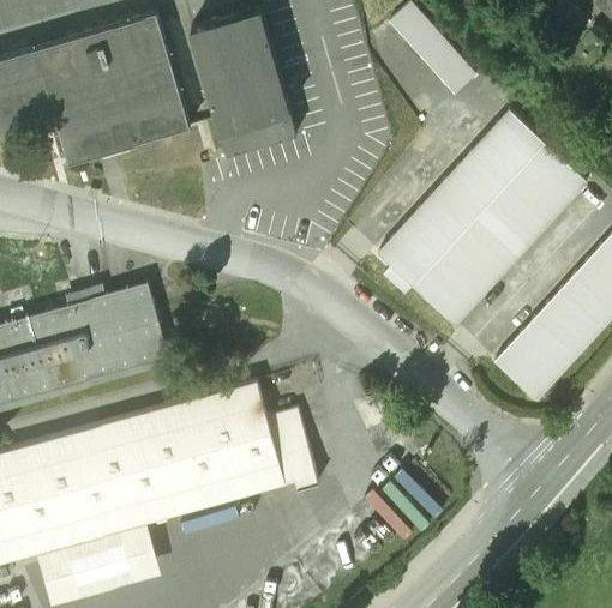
[(0,26),(94,0),(0,0),(0,26)]
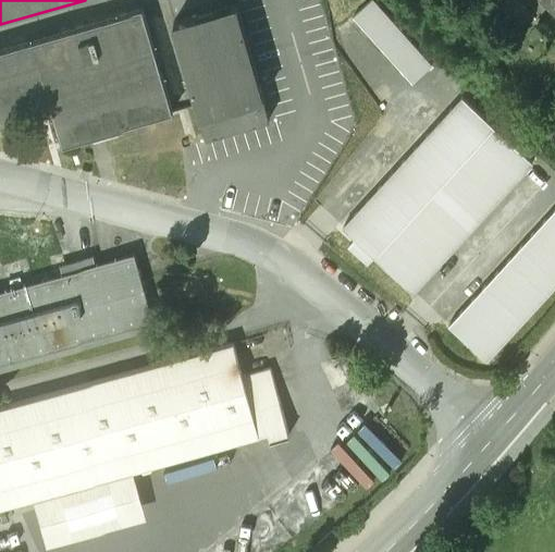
[(554,0),(545,0),(554,9),(554,0)]
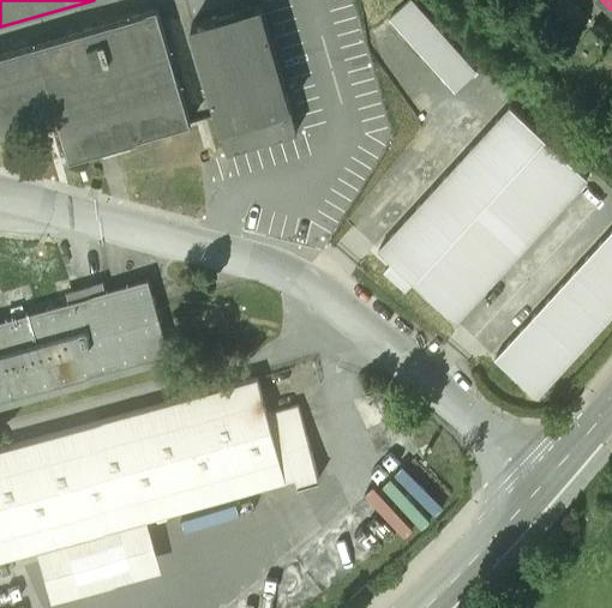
[(475,77),(409,5),(388,24),(454,97),(475,77)]
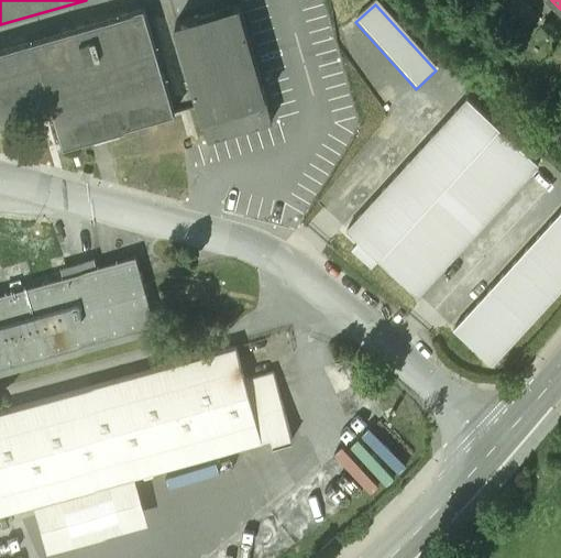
[(237,8),(173,26),(208,141),(272,122),(237,8)]
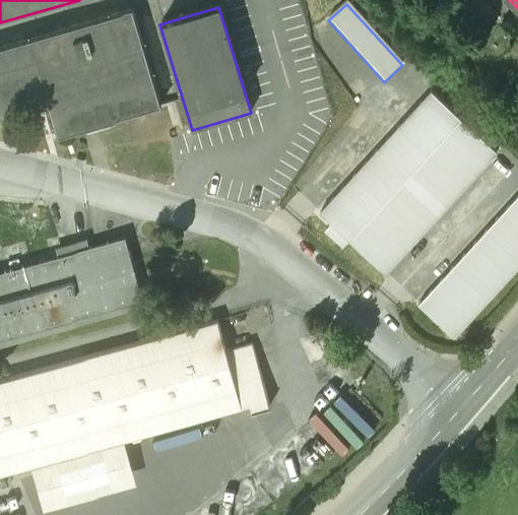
[(54,138),(160,107),(132,10),(0,49),(0,113),(43,101),(54,138)]
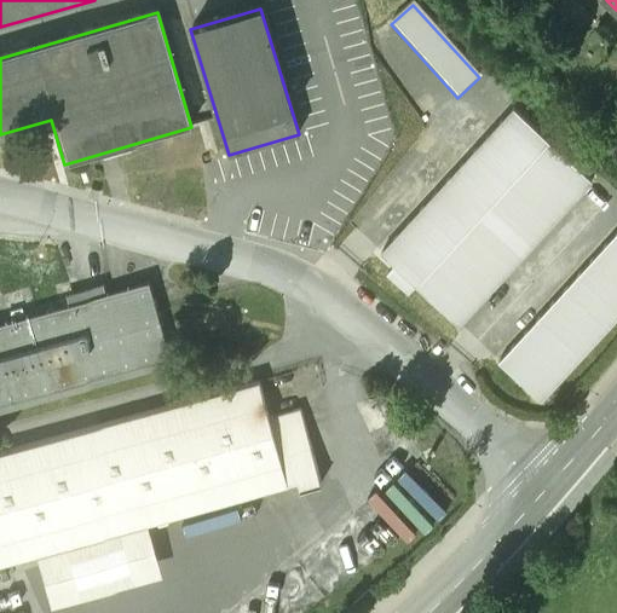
[(512,113),(380,258),(457,329),(590,185),(512,113)]
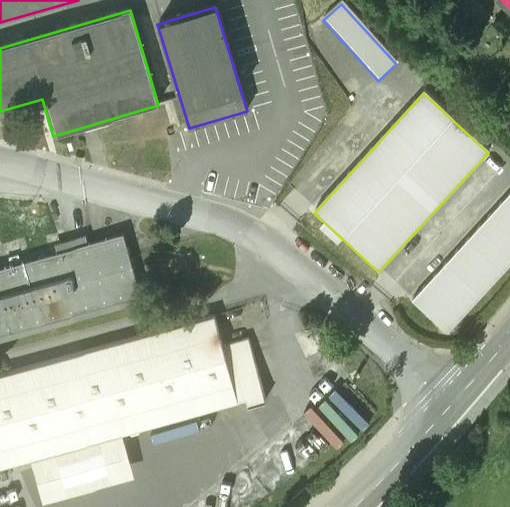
[(509,194),(411,302),(446,335),(509,265),(509,194)]
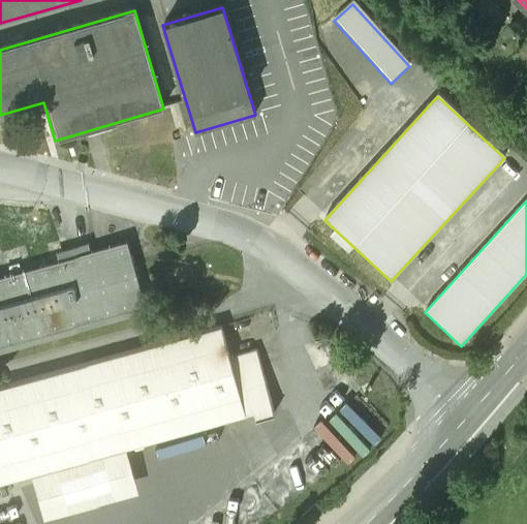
[(128,244),(0,280),(0,355),(148,312),(128,244)]
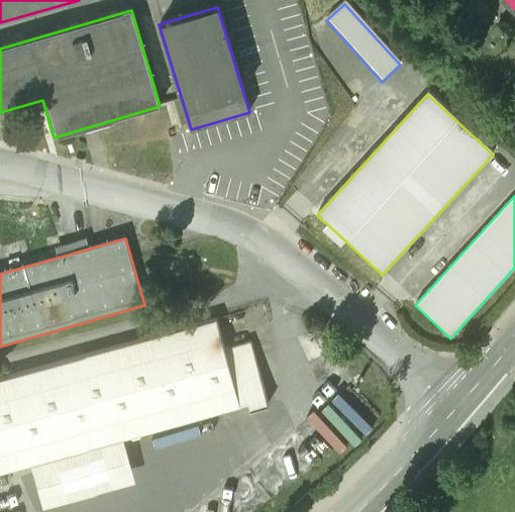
[(213,322),(0,382),(0,476),(27,469),(39,511),(134,484),(122,440),(126,439),(128,442),(131,444),(138,442),(140,439),(139,435),(246,405),(248,412),(266,407),(248,345),(222,352),(213,322)]
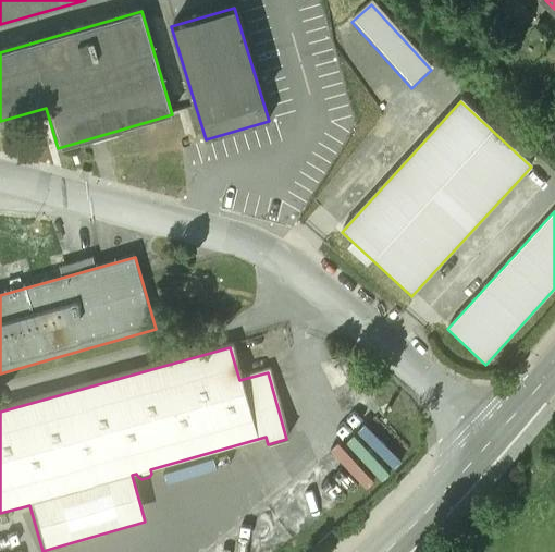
[(293,541),(318,522),(310,512),(285,532),(293,541)]
